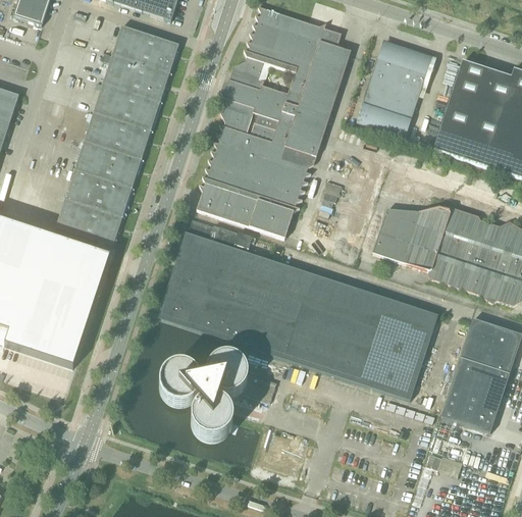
[(17,0),(13,14),(42,23),(49,0),(17,0)]
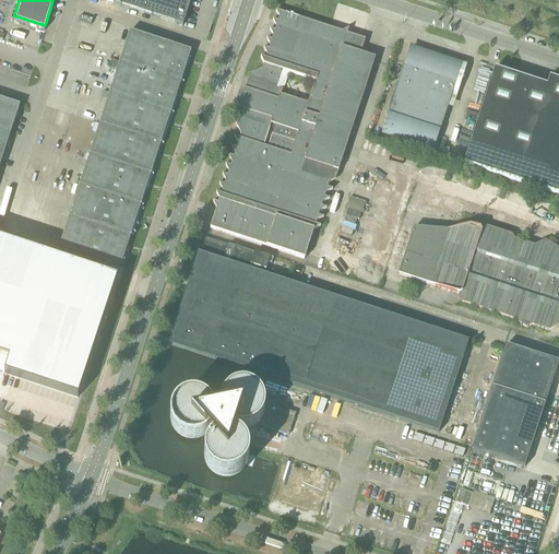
[(117,0),(179,20),(182,22),(189,0),(117,0)]
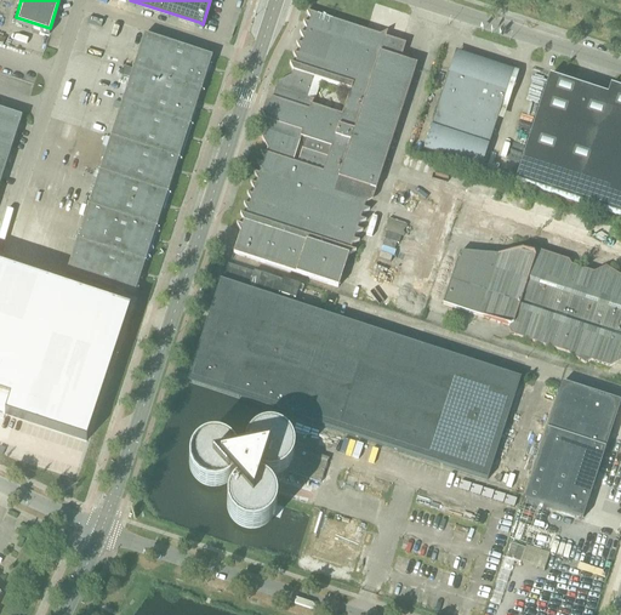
[(240,226),(233,248),(262,256),(339,282),(341,275),(346,256),(348,250),(357,246),(351,244),(352,239),(359,235),(354,234),(355,229),(363,226),(358,223),(359,218),(366,215),(360,214),(363,209),(370,205),(364,203),(365,198),(372,194),(379,178),(381,170),(415,64),(417,60),(400,53),(406,38),(402,36),(386,32),(387,26),(380,29),(308,6),(307,6),(309,13),(308,18),(303,16),(307,23),(305,28),(300,27),(303,34),(302,39),(296,36),(300,45),(298,49),(292,47),(296,55),(295,60),(290,57),(292,64),(291,70),(278,77),(275,83),(271,98),(275,101),(273,108),(268,107),(261,130),(268,143),(266,148),(261,146),(265,153),(262,158),(257,157),(261,164),(260,169),(254,166),(257,175),(256,178),(250,177),(254,184),(252,189),(246,187),(250,195),(249,199),(244,198),(248,205),(245,210),(240,208),(244,216),(243,220),(237,218),(239,223),(240,226)]
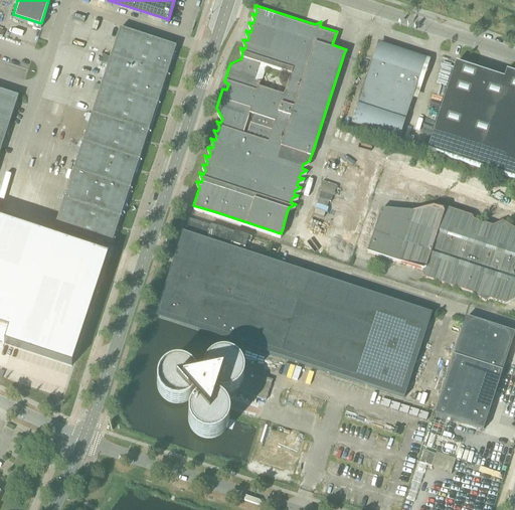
[(176,43),(119,24),(110,52),(167,71),(176,43)]
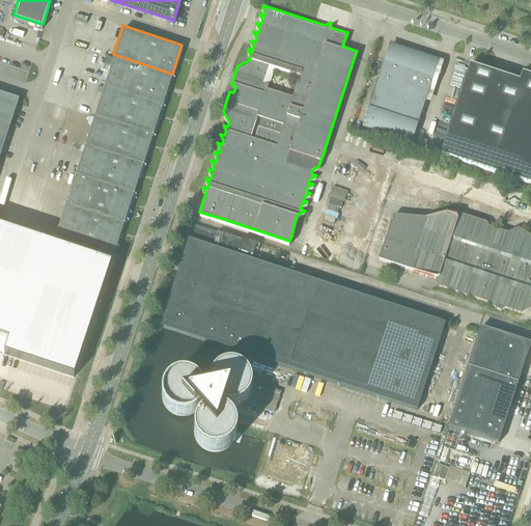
[(412,138),(417,122),(434,73),(432,73),(437,60),(423,55),(424,54),(390,43),(385,57),(384,56),(368,106),(363,121),(412,138)]
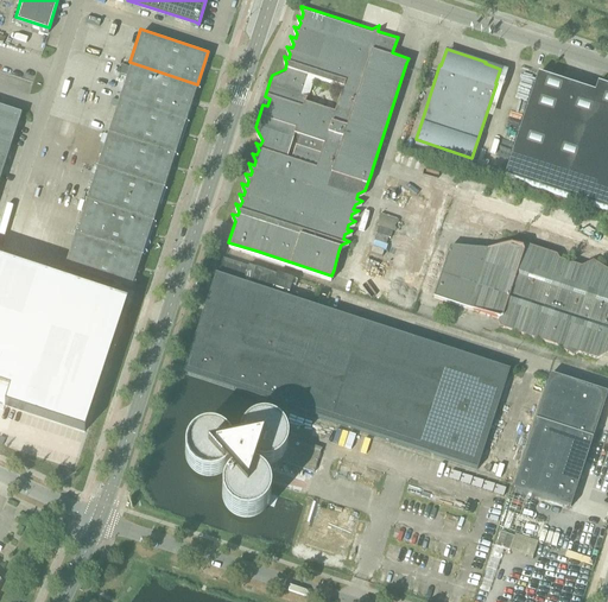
[(197,84),(130,62),(119,95),(187,118),(197,84)]
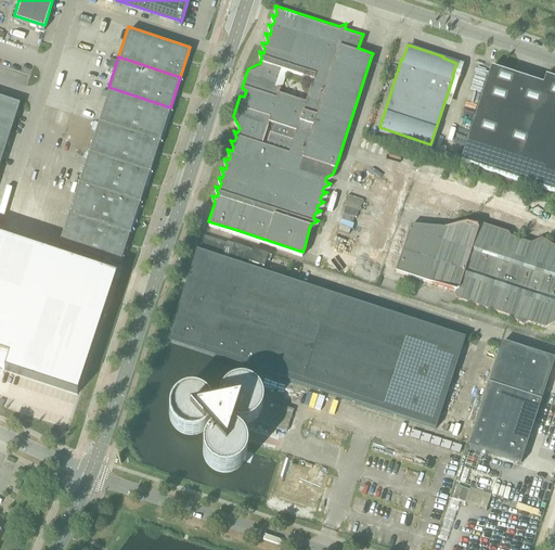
[(554,75),(545,73),(543,81),(491,64),(461,157),(554,188),(554,75)]
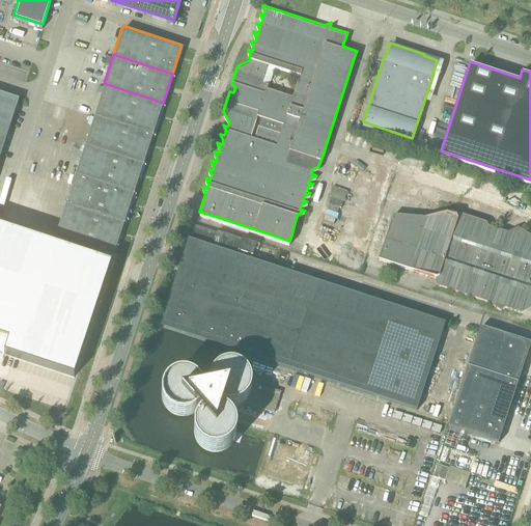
[(163,103),(104,83),(94,113),(152,132),(163,103)]
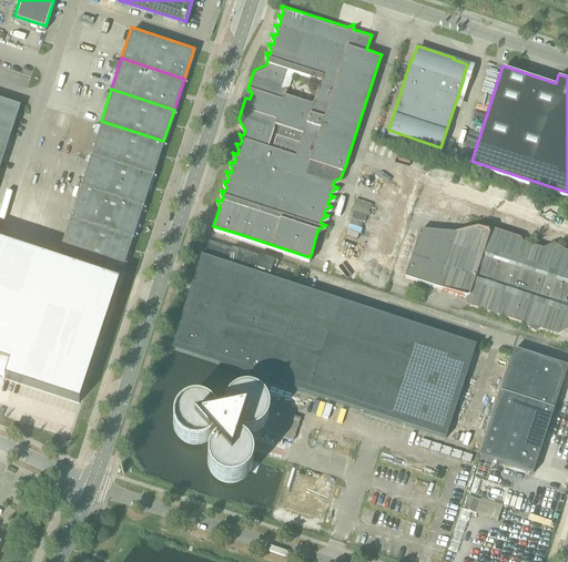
[(0,94),(0,164),(20,102),(0,94)]
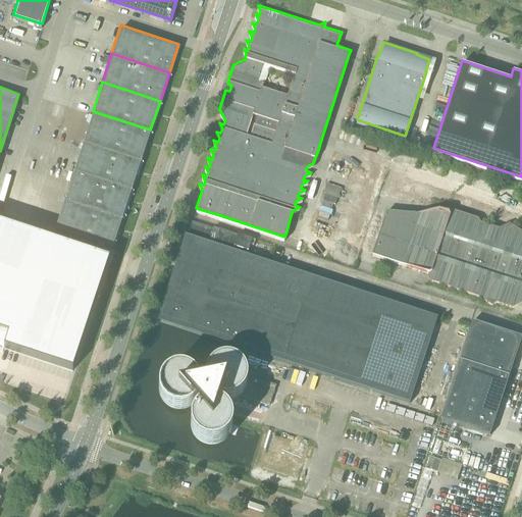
[(93,111),(84,140),(141,158),(148,138),(150,130),(93,111)]
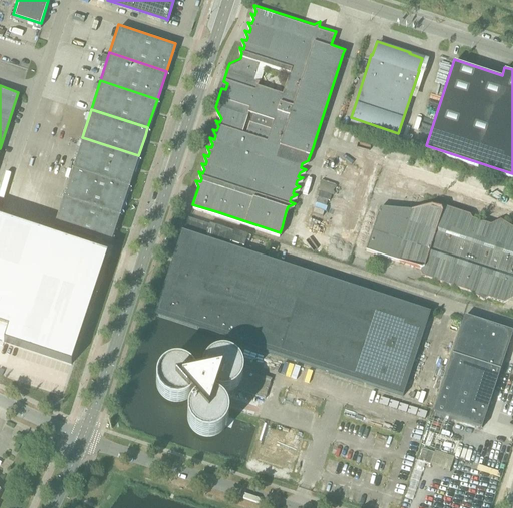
[(390,139),(367,132),(365,138),(388,145),(390,139)]
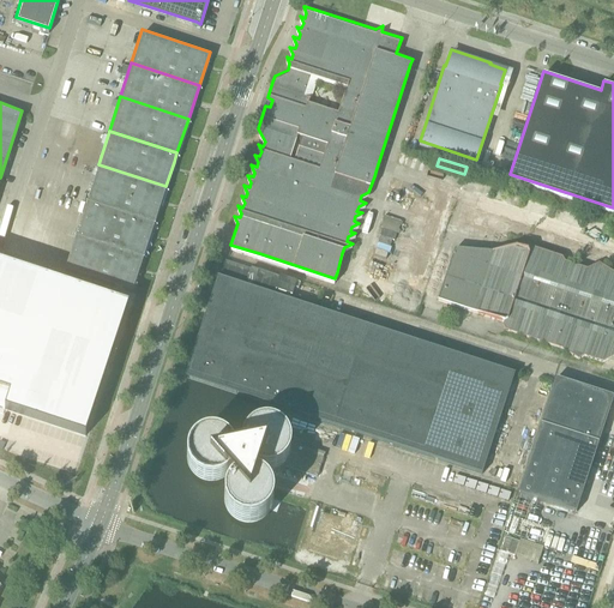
[(166,186),(98,164),(88,198),(155,221),(163,196),(166,186)]
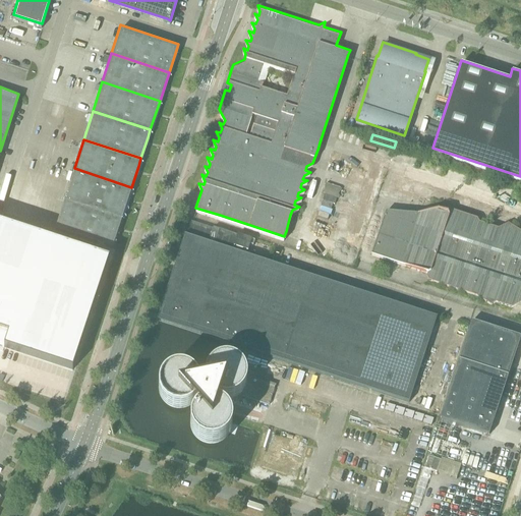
[(74,168),(64,196),(122,216),(128,197),(129,194),(131,187),(74,168)]
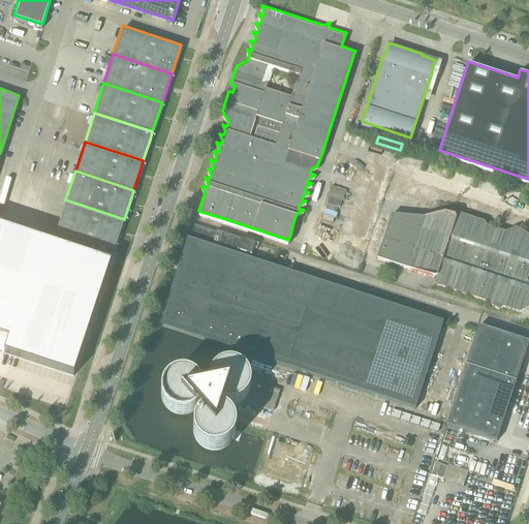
[(328,198),(340,203),(342,197),(330,193),(328,198)]
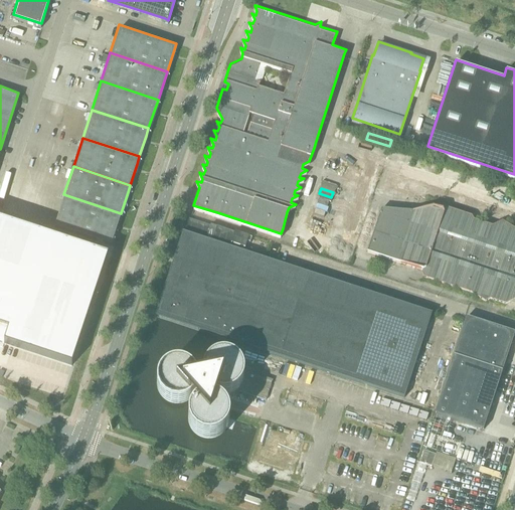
[(119,220),(121,213),(63,194),(54,223),(112,241),(119,220)]
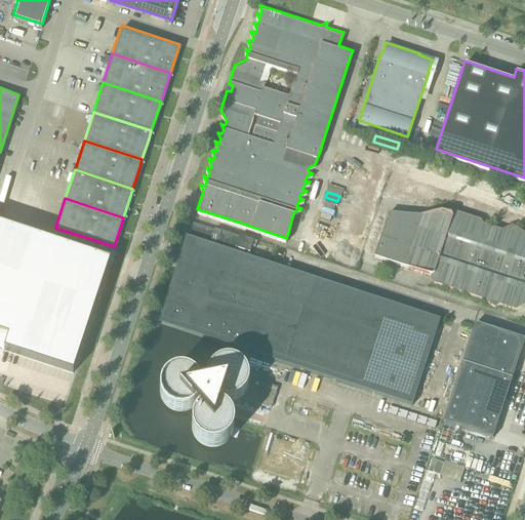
[(187,230),(188,231),(210,238),(210,240),(235,247),(239,233),(214,225),(214,226),(191,218),(191,217),(187,230)]
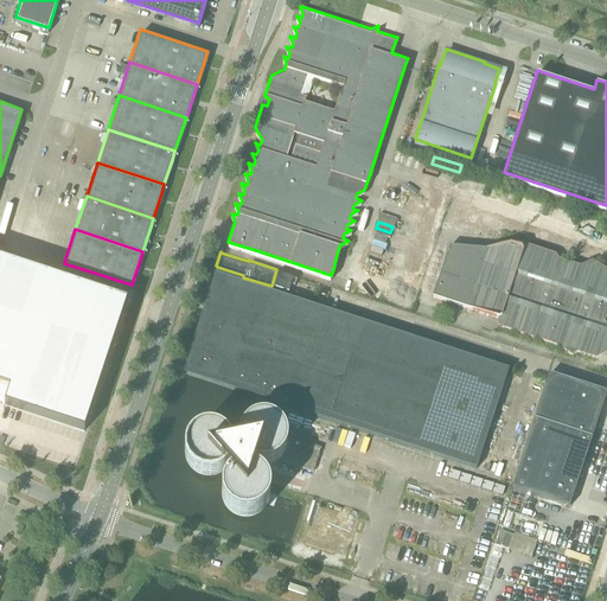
[(0,397),(84,426),(127,296),(0,254),(0,397)]
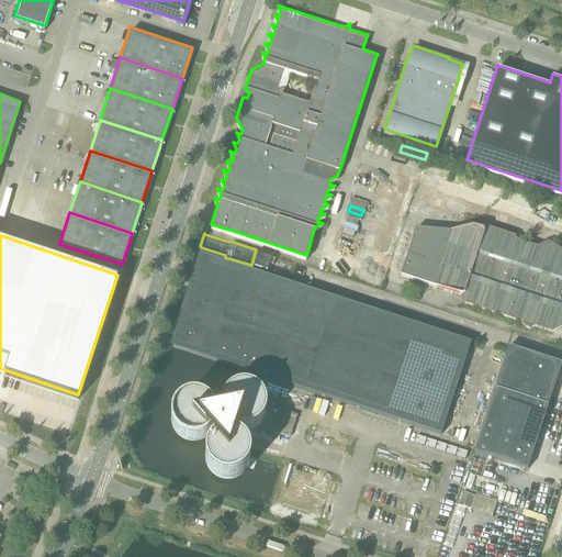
[(461,369),(461,368),(471,338),(200,249),(190,279),(169,341),(255,369),(250,383),(253,383),(255,385),(260,370),(265,371),(260,387),(299,399),(303,385),(441,430),(461,369)]
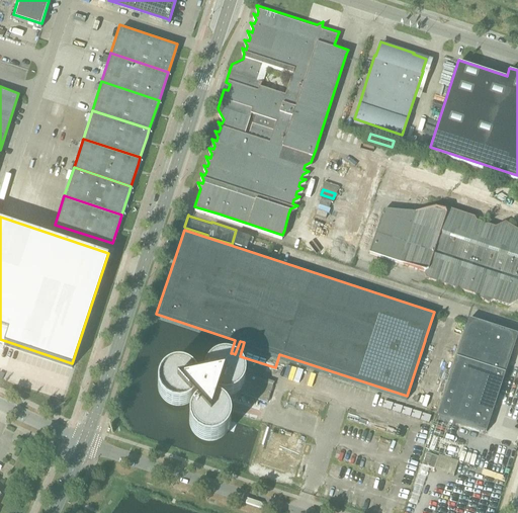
[(468,315),(456,354),(505,369),(517,331),(468,315)]
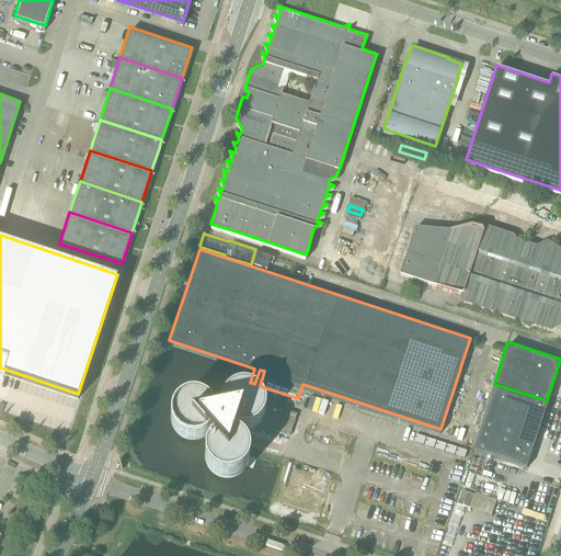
[(258,421),(259,420),(259,419),(261,418),(262,416),(263,413),(264,412),(264,410),(265,408),(265,406),(265,405),(265,403),(265,399),(265,398),(264,397),(263,394),(261,390),(260,388),(259,387),(256,386),(254,384),(252,383),(250,383),(248,382),(244,382),(242,382),(239,382),(237,382),(233,383),(231,384),(229,386),(227,388),(226,389),(224,392),(222,395),(221,397),(221,399),(220,403),(220,405),(221,408),(215,409),(214,406),(213,404),(210,401),(209,399),(207,397),(205,396),(202,394),(199,393),(196,393),(194,393),(191,393),(187,393),(185,394),(182,395),(180,396),(178,398),(175,399),(174,401),(172,405),(171,407),(171,410),(170,412),(170,416),(170,418),(171,421),(172,423),(173,427),(174,429),(176,431),(179,433),(181,434),(184,435),(186,437),(190,438),(192,438),(195,438),(197,437),(201,437),(203,435),(205,433),(208,432),(212,437),(209,439),(208,441),(207,443),(206,445),(205,449),(205,452),(205,454),(205,457),(205,460),(206,463),(208,465),(209,467),(212,469),(214,472),(216,473),(218,474),(221,475),(225,476),(227,476),(230,476),(232,475),(236,474),(238,473),(240,472),(242,469),(244,467),(247,465),(248,463),(249,460),(250,457),(250,454),(250,452),(250,449),(249,447),(249,445),(247,442),(245,439),(243,437),(241,434),(238,433),(235,432),(237,426),(240,426),(242,427),(245,427),(248,426),(250,426),(252,424),(255,423),(258,421)]
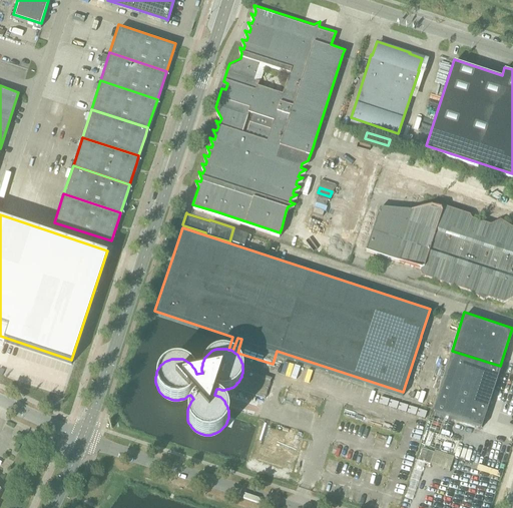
[(433,409),(481,424),(500,366),(452,351),(433,409)]
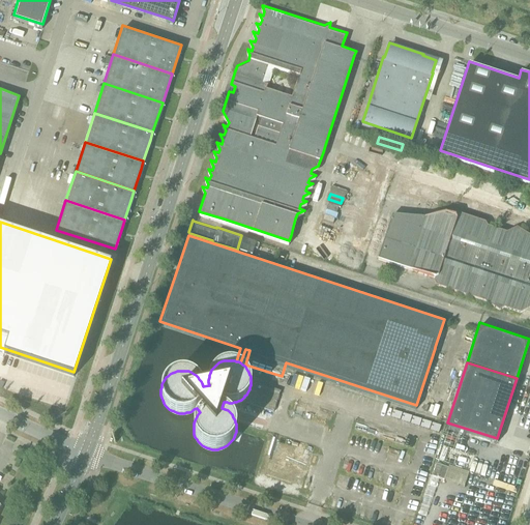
[(281,386),(251,377),(251,379),(251,380),(251,381),(251,382),(251,383),(251,385),(251,386),(249,387),(249,388),(249,389),(248,390),(247,392),(246,394),(246,395),(245,396),(244,396),(244,397),(243,398),(273,408),(281,386)]
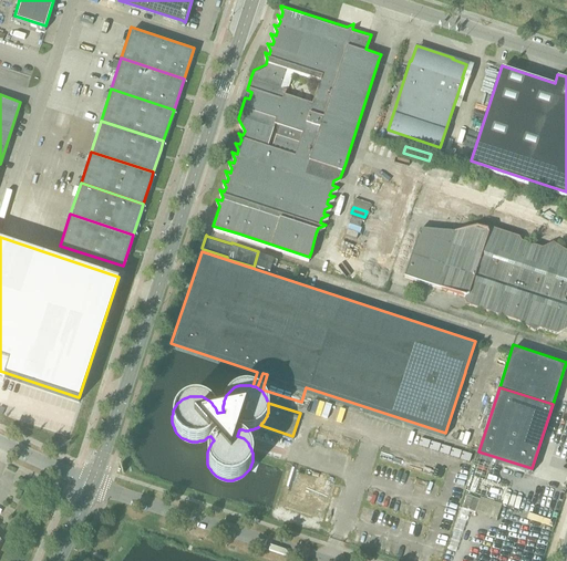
[(466,490),(463,504),(475,508),(480,495),(466,490)]
